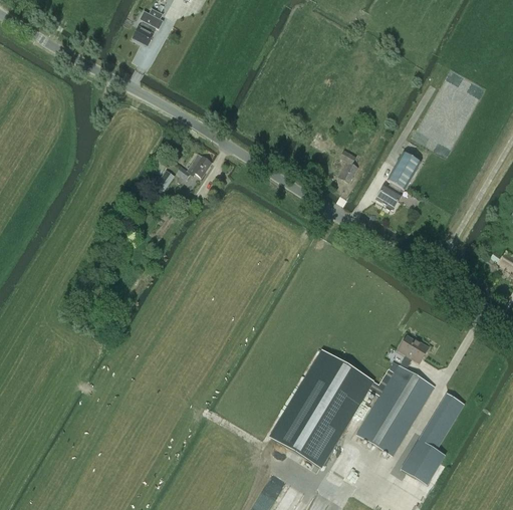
[(140,26),(134,37),(148,44),(154,33),(153,33),(157,26),(160,28),(164,19),(159,16),(161,11),(152,6),(150,12),(145,9),(140,18),(143,19),(140,26)]
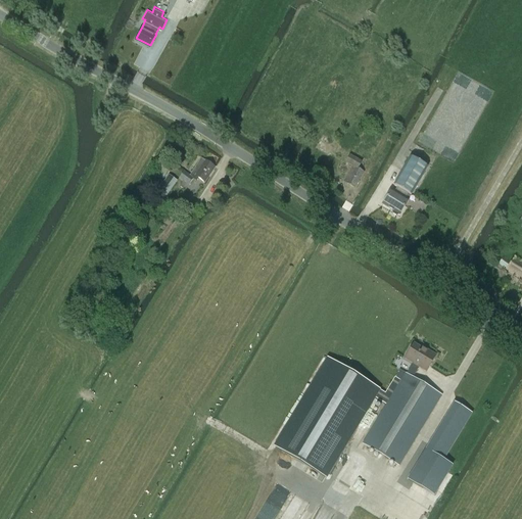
[(343,111),(337,125),(347,128),(352,114),(343,111)]
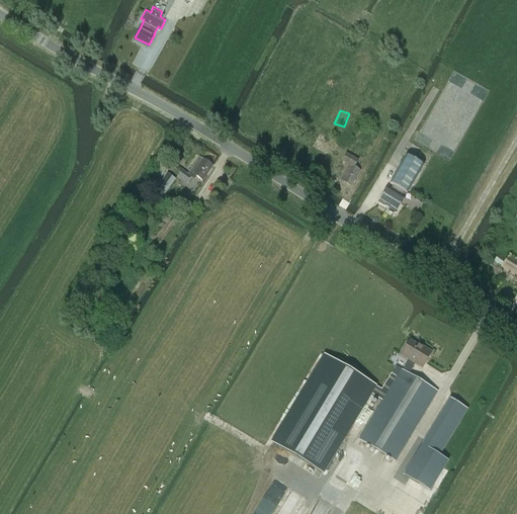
[(355,164),(359,157),(347,150),(344,157),(351,161),(342,177),(352,182),(361,167),(355,164)]
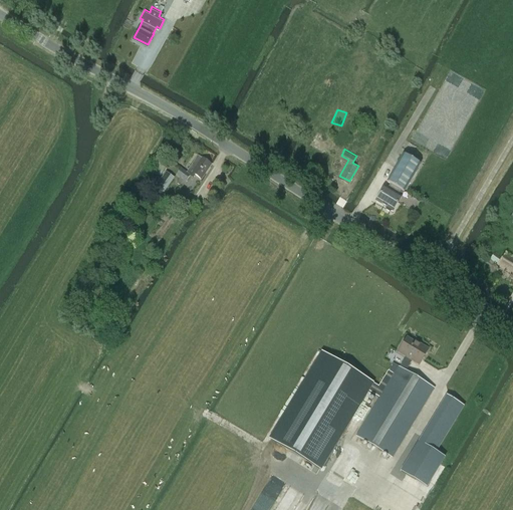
[(405,189),(421,161),(404,151),(388,178),(392,180),(389,185),(385,183),(376,198),(387,203),(386,205),(387,206),(391,209),(394,208),(395,208),(403,194),(399,192),(402,187),(405,189)]
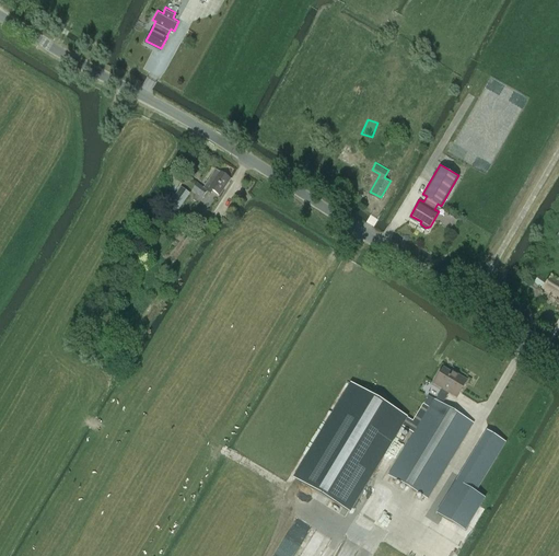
[(221,192),(231,176),(217,166),(204,185),(198,181),(193,187),(198,192),(195,197),(200,200),(208,188),(211,190),(213,187),(221,192)]
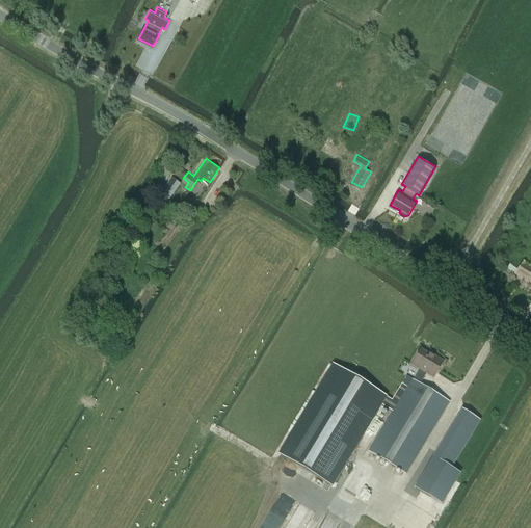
[(167,161),(159,173),(167,178),(175,166),(167,161)]
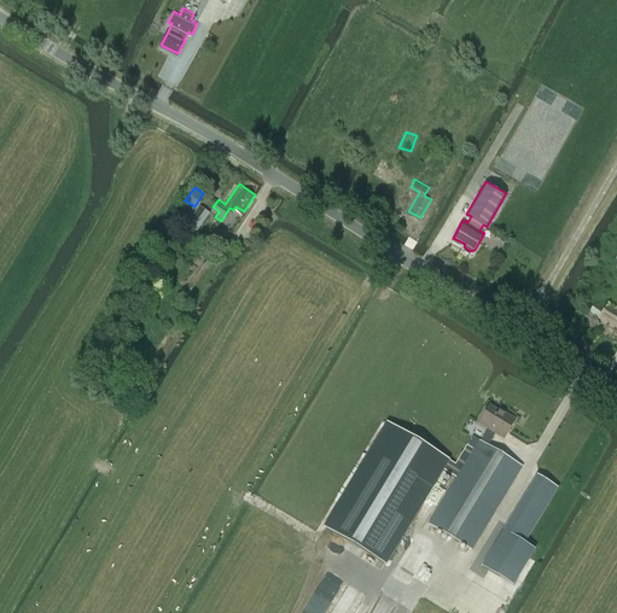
[(198,227),(211,210),(201,203),(188,220),(198,227)]
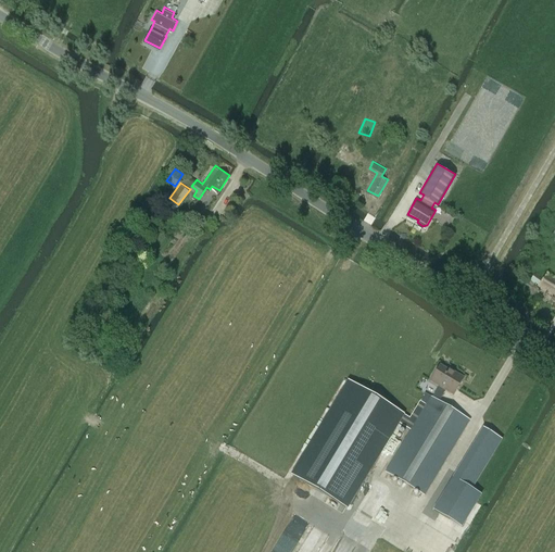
[(554,274),(549,271),(544,277),(537,272),(531,278),(554,293),(554,274)]
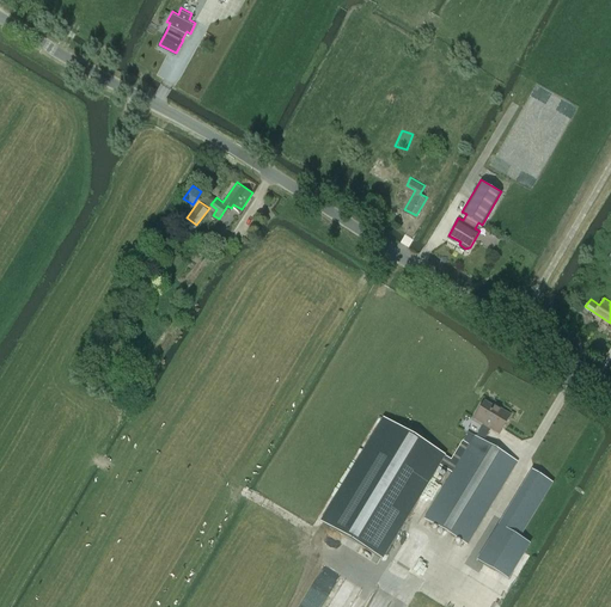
[(500,430),(512,411),(501,405),(500,406),(486,398),(475,415),(484,421),(476,433),(475,433),(470,441),(453,468),(426,515),(468,540),(518,458),(484,437),(492,425),(500,430)]
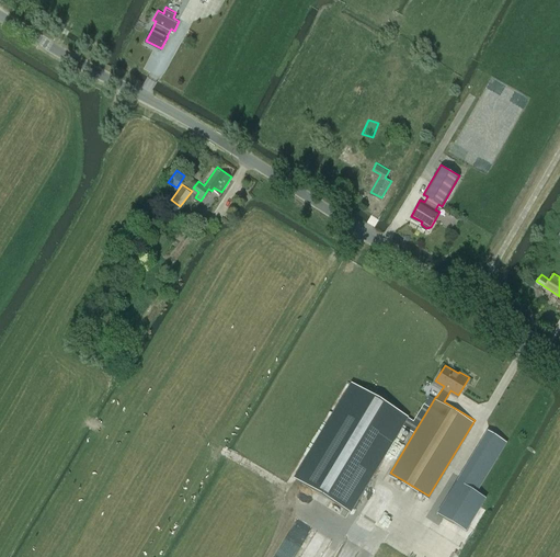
[(414,418),(353,381),(296,476),(350,509),(402,422),(415,430),(431,405),(424,401),(414,418)]
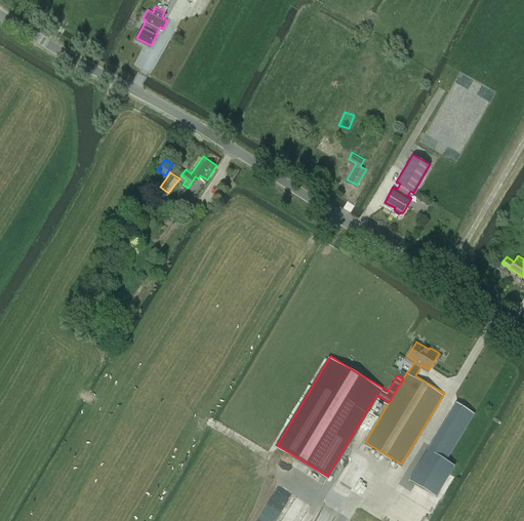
[(446,458),(475,411),(456,400),(428,447),(446,458)]
